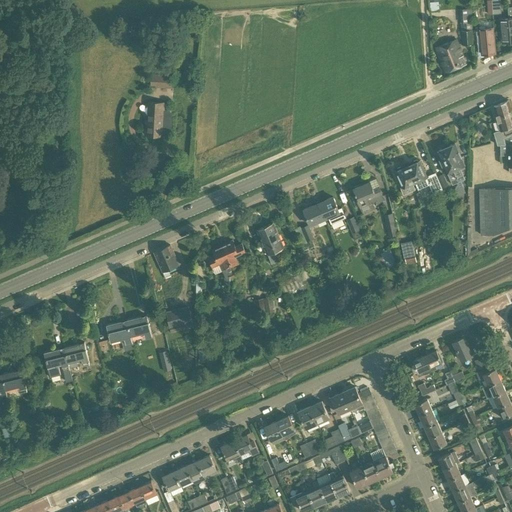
[(429,0),(430,11),(439,10),(438,1),(434,2),(433,0),(429,0)]
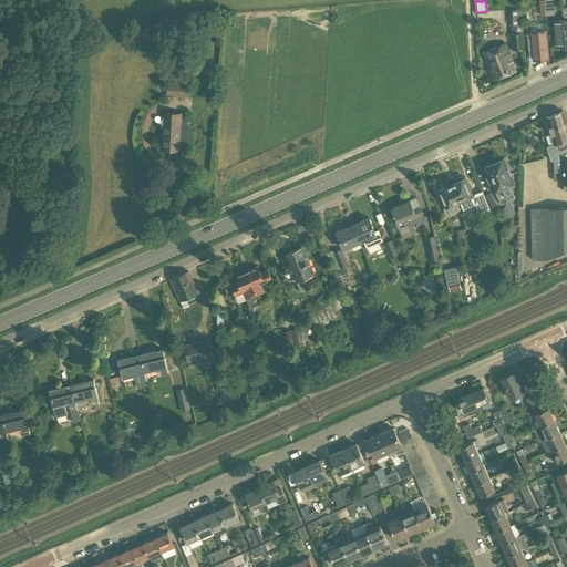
[(544,8),(544,16),(555,16),(554,0),(544,1),(544,8)]
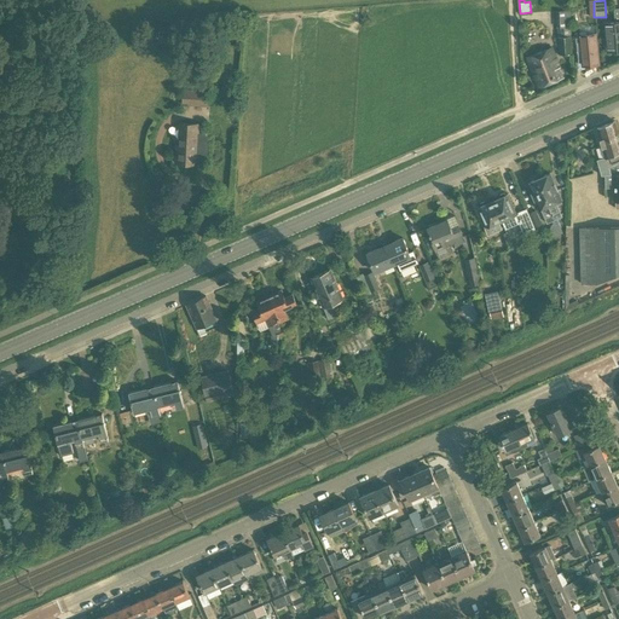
[(572,55),(571,38),(570,11),(555,11),(559,55),(572,55)]
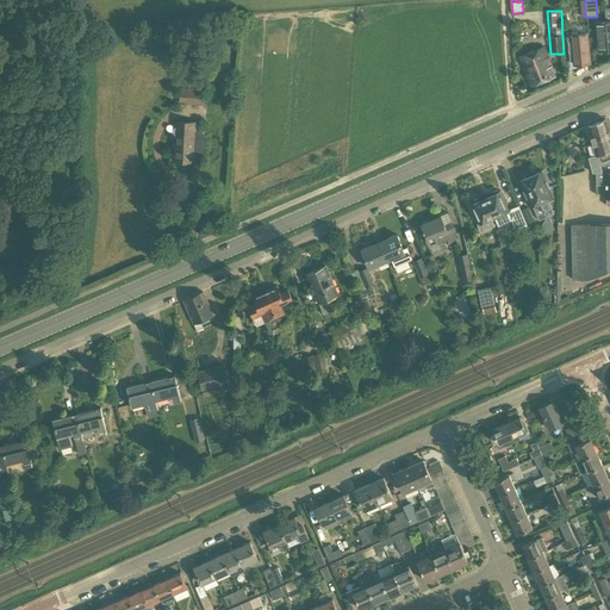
[(608,50),(605,19),(595,20),(597,51),(608,50)]
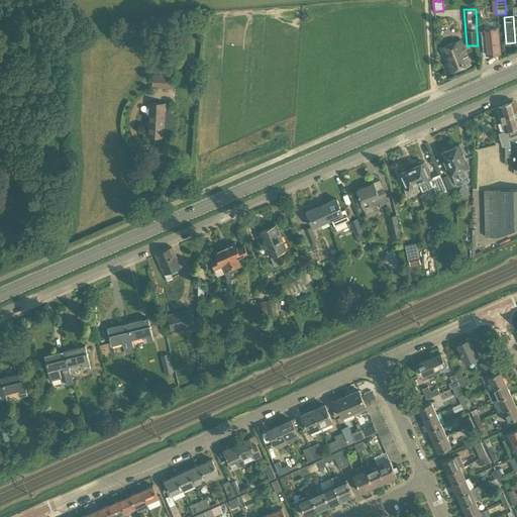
[(500,54),(498,28),(484,29),(486,56),(500,54)]
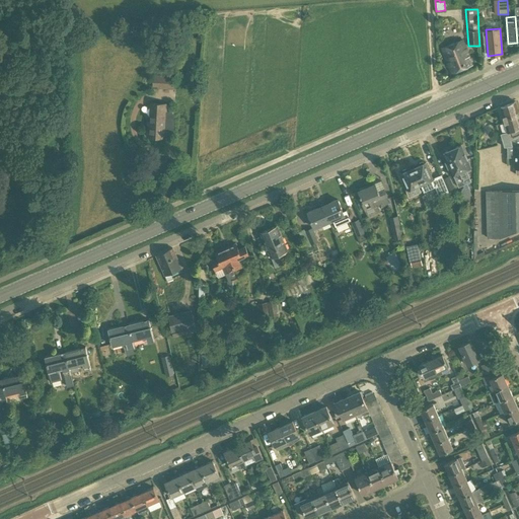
[(462,40),(443,47),(441,48),(450,72),(471,64),(462,40)]
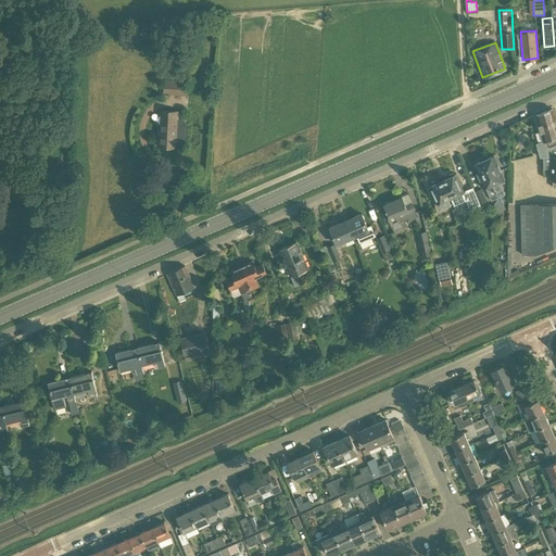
[(162,79),(161,93),(182,96),(185,80),(162,79)]
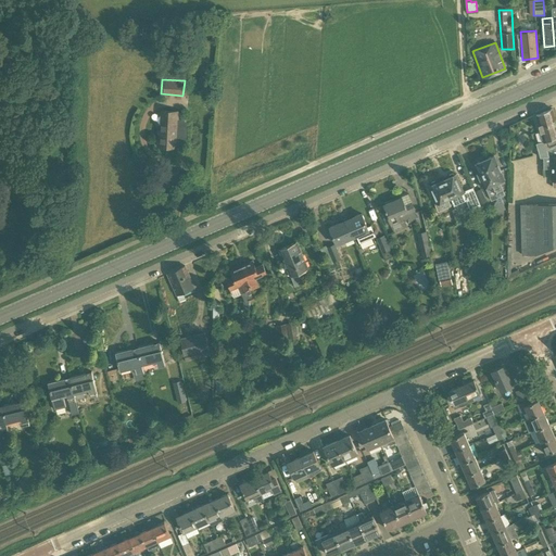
[(555,122),(552,109),(536,115),(544,142),(538,146),(541,158),(543,158),(555,156),(555,122)]
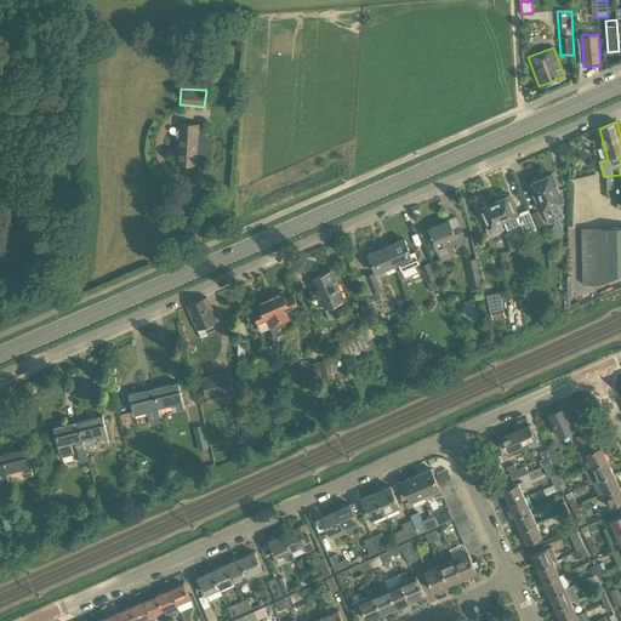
[(197,124),(180,123),(178,131),(176,131),(174,161),(193,164),(194,155),(195,155),(200,155),(204,153),(205,137),(203,134),(198,132),(195,132),(197,124)]
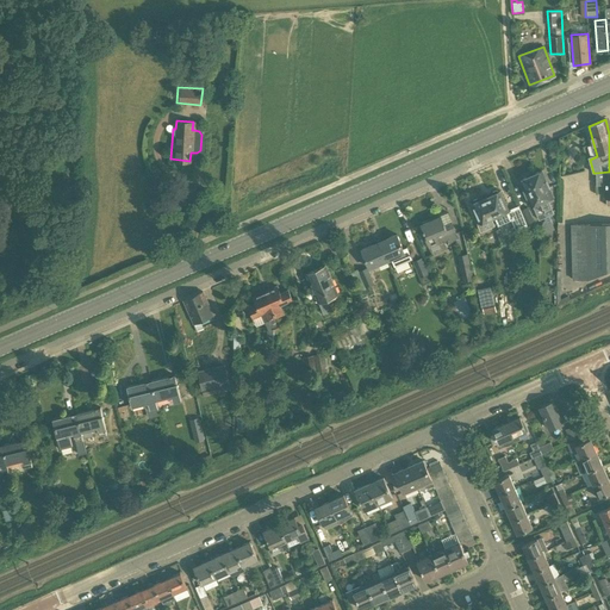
[(542,172),(530,176),(548,215),(553,212),(547,199),(553,195),(542,172)]
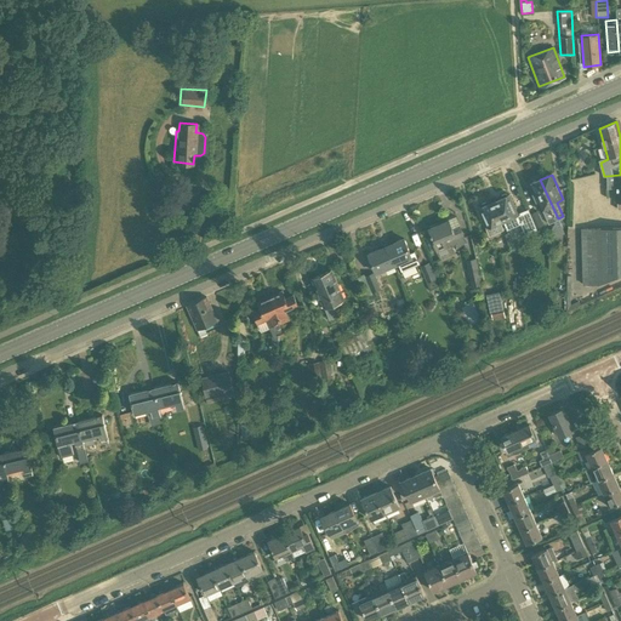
[(620,175),(607,176),(607,187),(614,186),(614,199),(616,199),(616,206),(617,206),(617,210),(620,210),(620,175)]
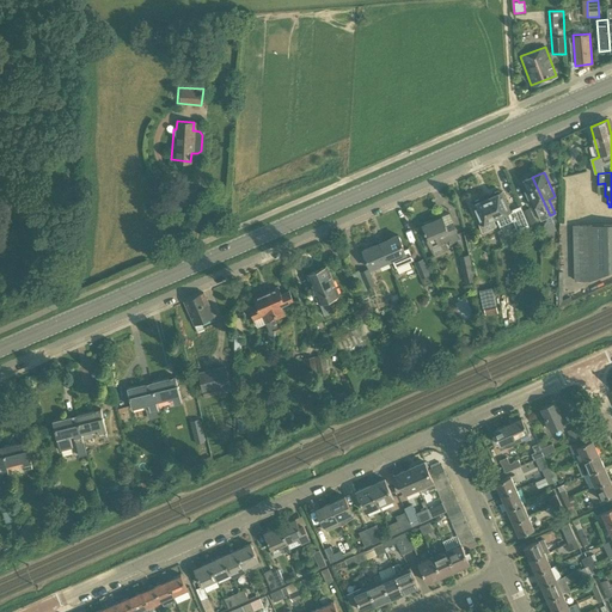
[(550,215),(532,177),(521,182),(538,220),(545,218),(546,220),(542,228),(554,222),(550,215)]
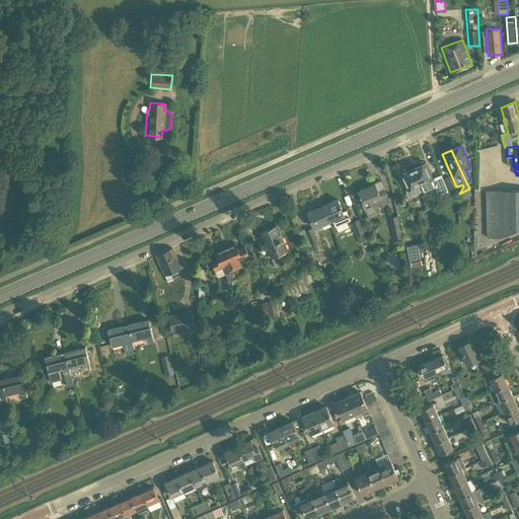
[(418,165),(413,167),(421,186),(423,184),(425,191),(436,186),(425,162),(424,162),(421,161),(418,162),(418,165)]
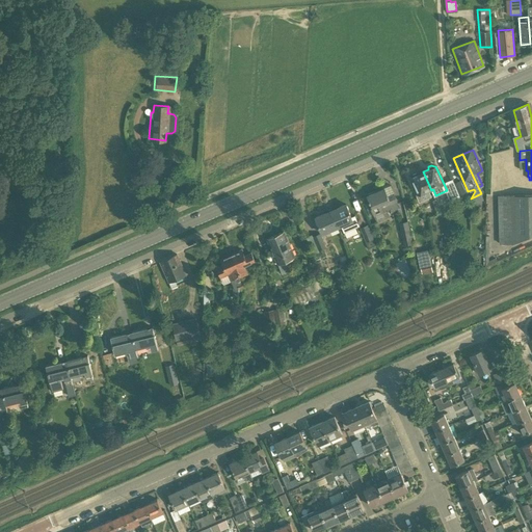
[(431,190),(423,171),(418,175),(416,173),(413,175),(413,177),(409,178),(418,195),(416,195),(420,203),(432,197),(429,190),(431,190)]
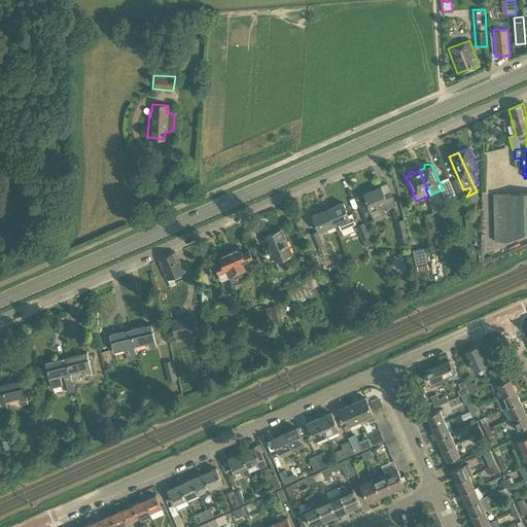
[(455,179),(451,181),(443,184),(448,197),(461,191),(455,179)]
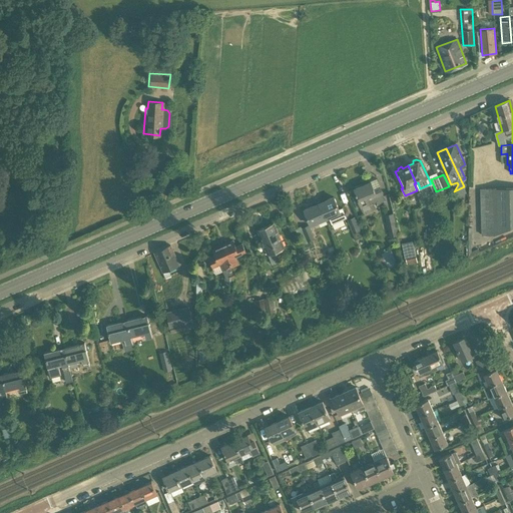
[(385,200),(380,186),(377,179),(354,189),(359,200),(359,201),(361,208),(370,204),(369,201),(375,199),(377,203),(385,200)]
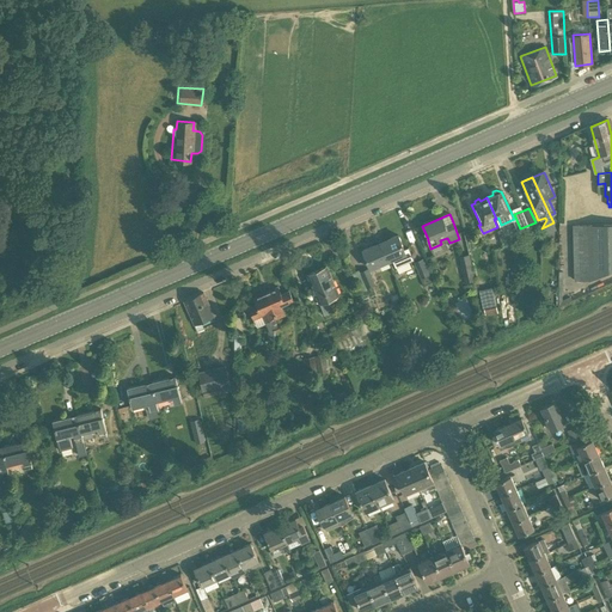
[(573,240),(574,281),(589,280),(611,269),(611,224),(573,225),(573,240)]
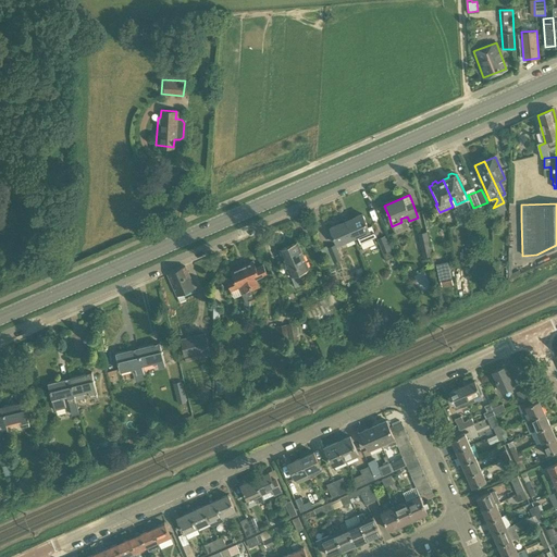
[(347,222),(354,238),(357,236),(360,245),(376,237),(371,225),(368,226),(362,214),(351,219),(353,220),(347,222)]
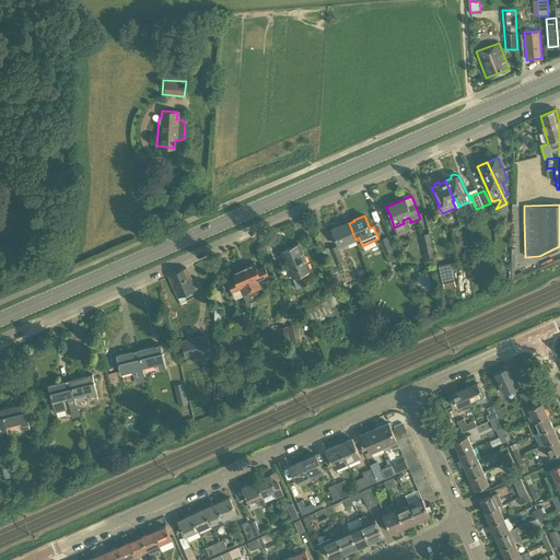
[(356,240),(349,223),(342,226),(341,225),(333,229),(339,246),(356,240)]
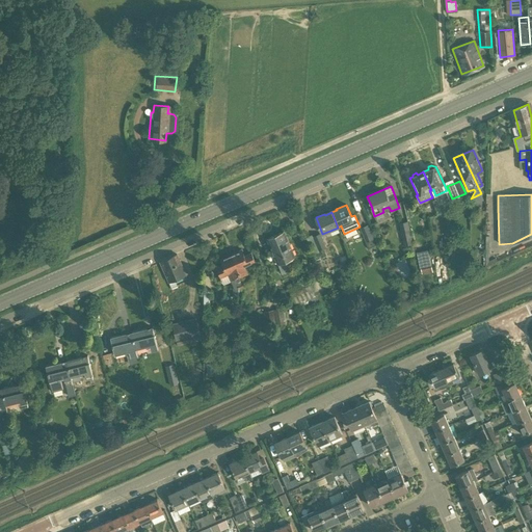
[(398,222),(404,246),(410,245),(413,255),(415,254),(407,221),(398,222)]
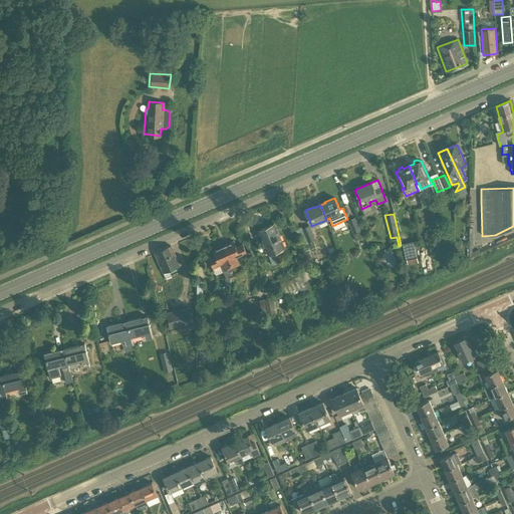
[(355,217),(349,220),(347,220),(353,234),(352,234),(355,240),(363,237),(360,231),(355,217)]
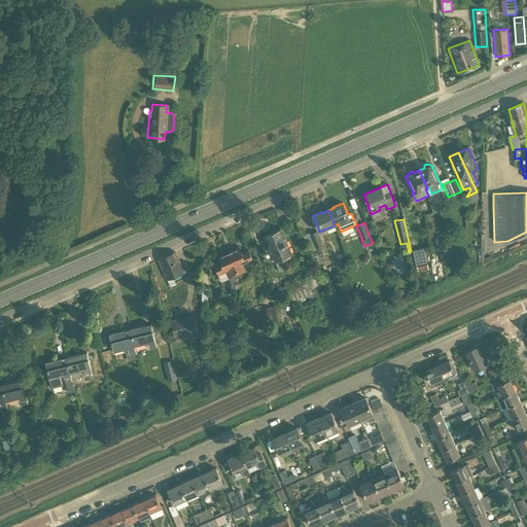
[(286,264),(293,259),(290,253),(291,253),(281,230),(273,233),(286,264)]
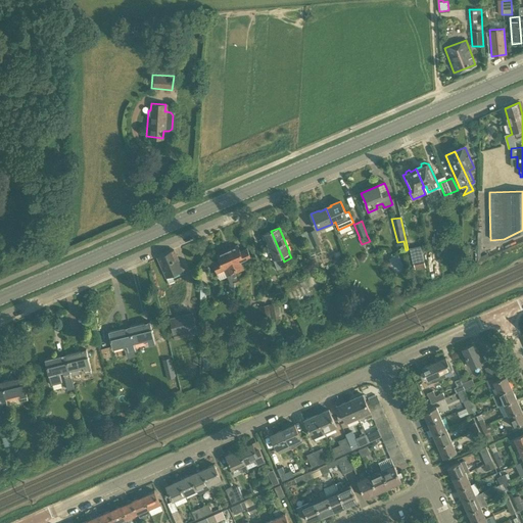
[(301,233),(306,246),(308,251),(315,249),(313,246),(321,243),(315,229),(307,232),(306,231),(301,233)]
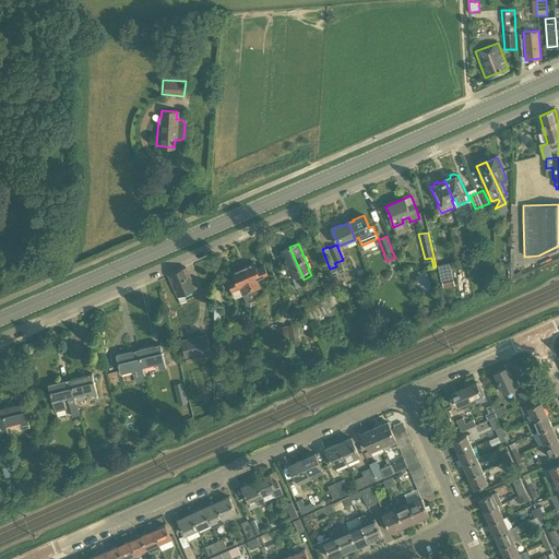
[(304,280),(289,247),(280,251),(290,276),(296,288),(306,284),(304,280)]
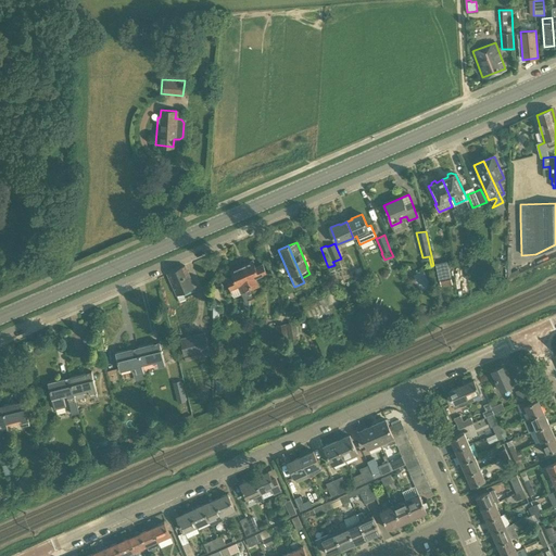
[(241,265),(252,289),(260,286),(256,278),(266,274),(263,264),(255,267),(252,261),(241,265)]
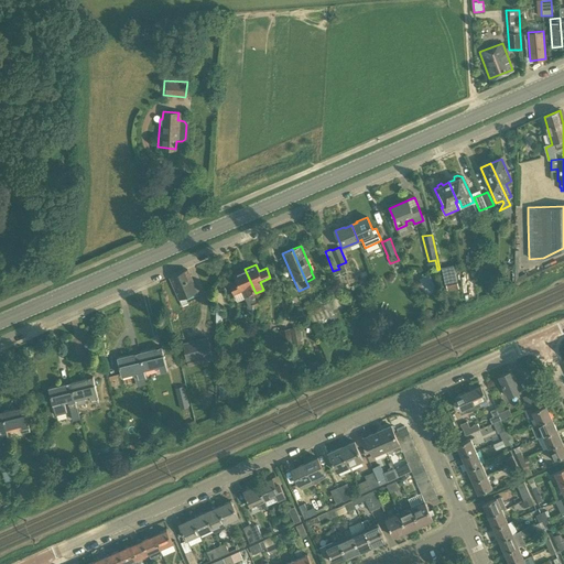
[(454,264),(447,267),(442,268),(446,290),(458,286),(454,264)]
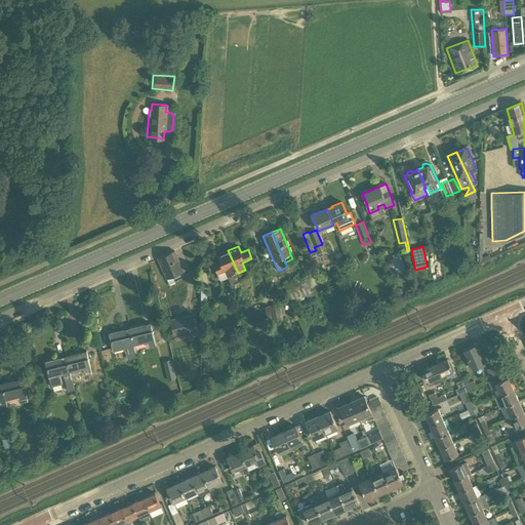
[(238,273),(228,250),(217,255),(220,261),(213,265),(220,280),(229,276),(230,278),(228,278),(230,283),(233,281),(236,288),(243,285),(240,278),(238,273)]
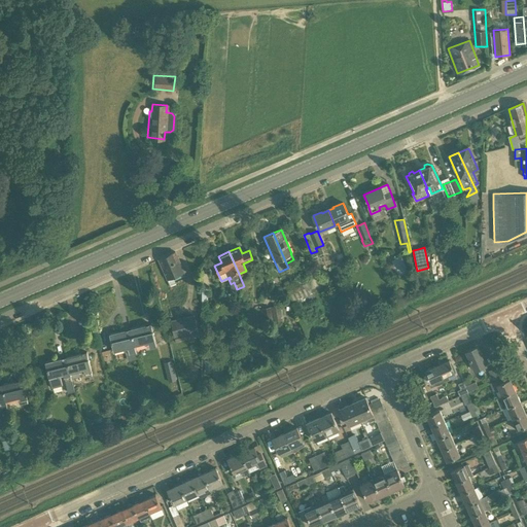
[(168,279),(184,272),(175,252),(159,259),(168,279)]
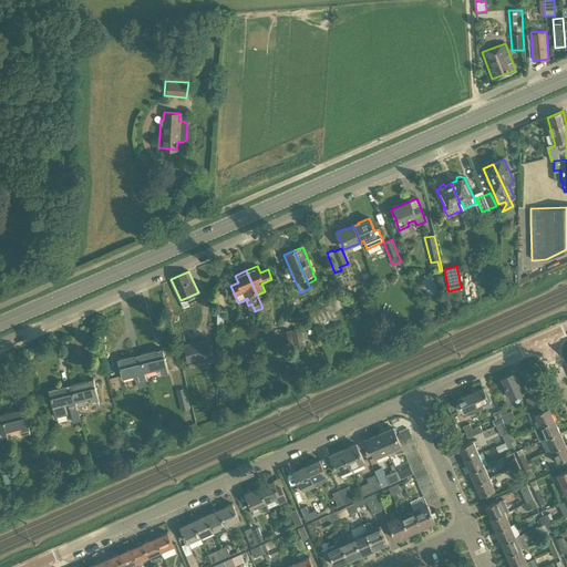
[(478,300),(477,281),(464,284),(466,305),(478,300)]
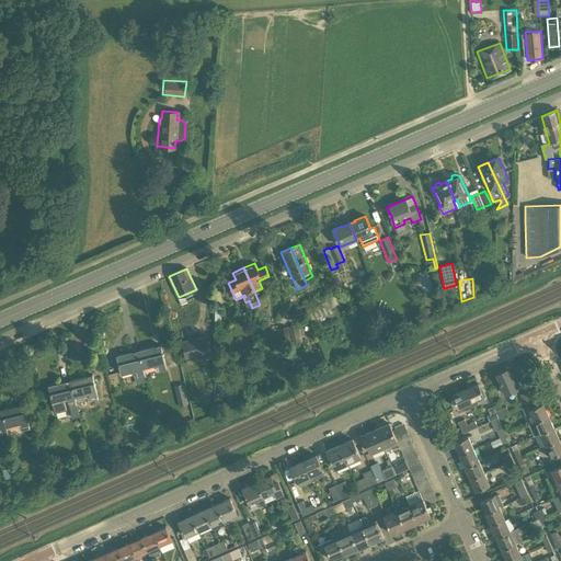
[(260,305),(252,308),(253,310),(267,304),(263,294),(256,297),(260,305)]
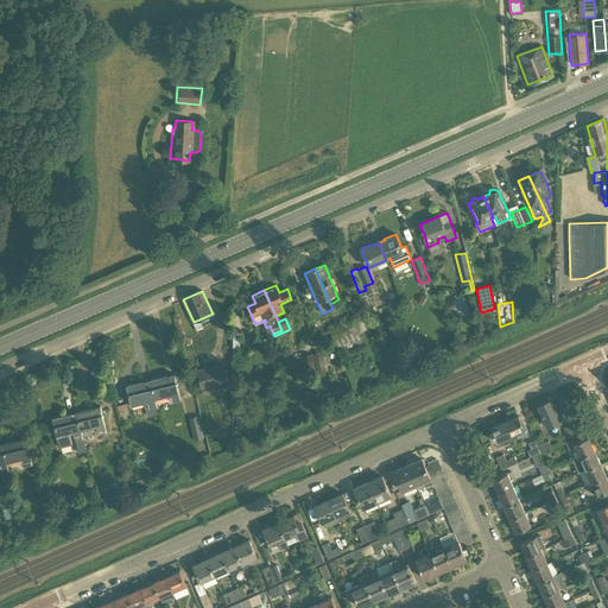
[(339,354),(365,342),(355,321),(348,323),(347,321),(328,329),(339,354)]
